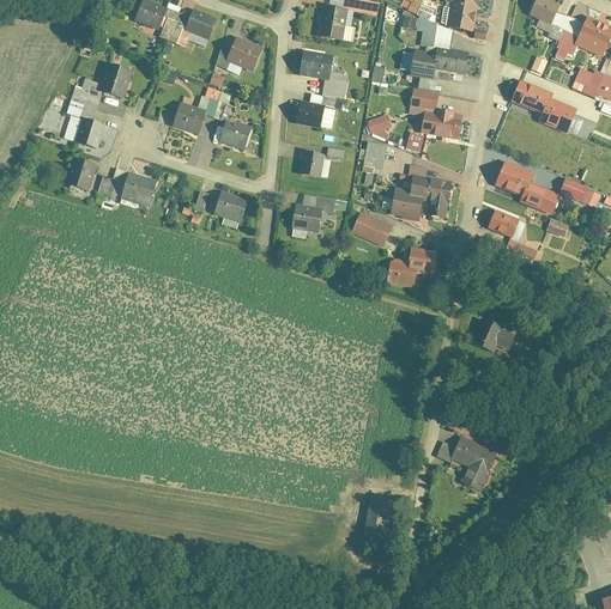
[(143,0),(134,23),(161,32),(170,5),(157,0),(143,0)]
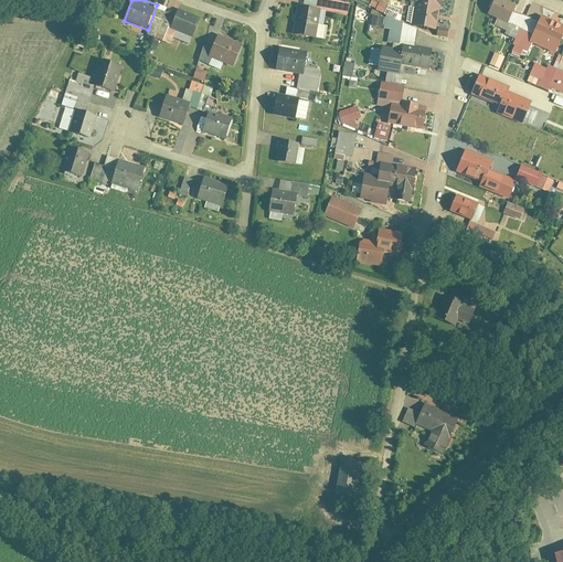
[(409,0),(409,2),(413,2),(411,22),(433,25),(436,6),(442,7),(442,0),(409,0)]
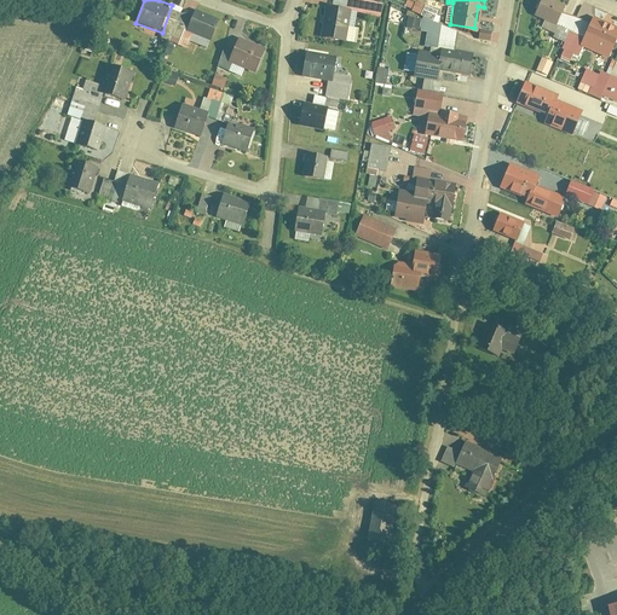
[(540,0),(535,16),(558,23),(565,5),(552,0),(540,0)]
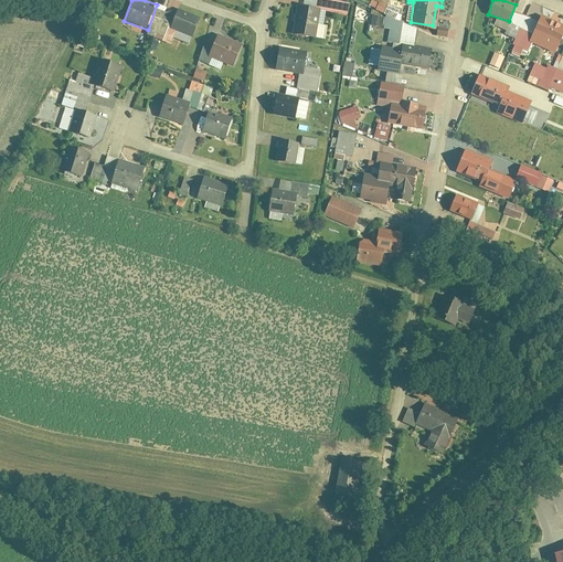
[(293,3),(290,32),(316,34),(318,6),(293,3)]
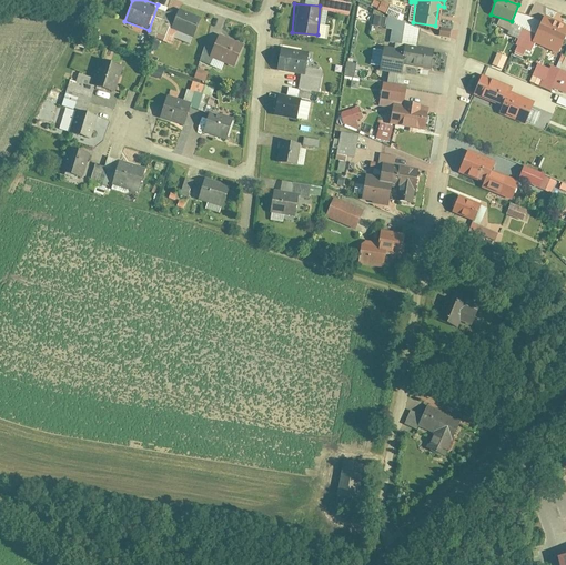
[(159,8),(154,22),(169,28),(174,13),(159,8)]
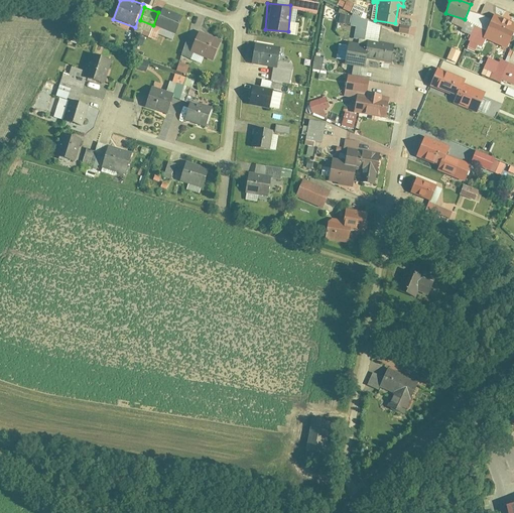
[(489,17),(471,11),(467,22),(485,29),(489,17)]
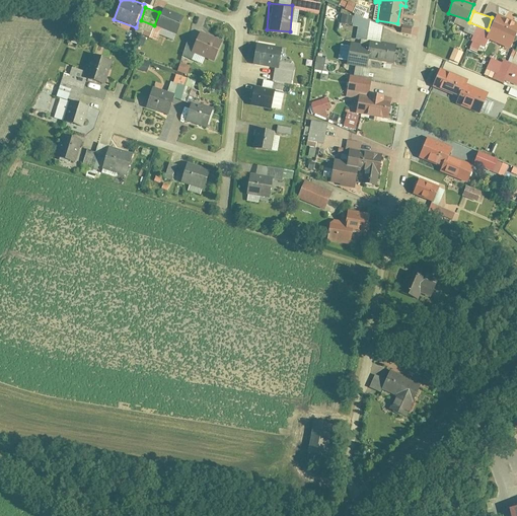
[(163,13),(155,34),(175,42),(185,20),(163,13)]
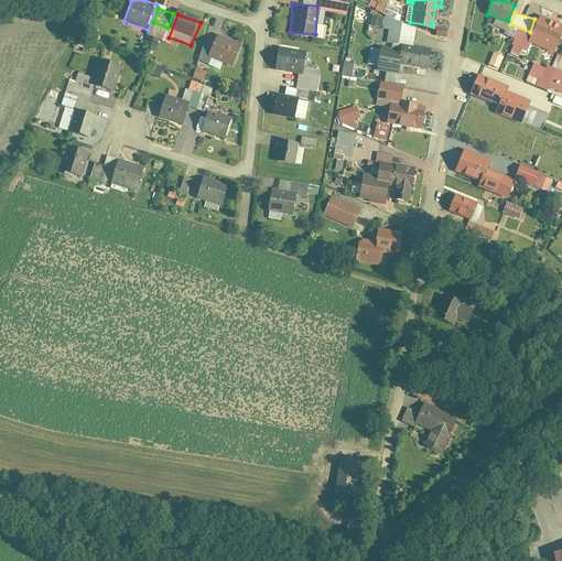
[(561,29),(538,19),(529,40),(555,51),(561,35),(561,29)]
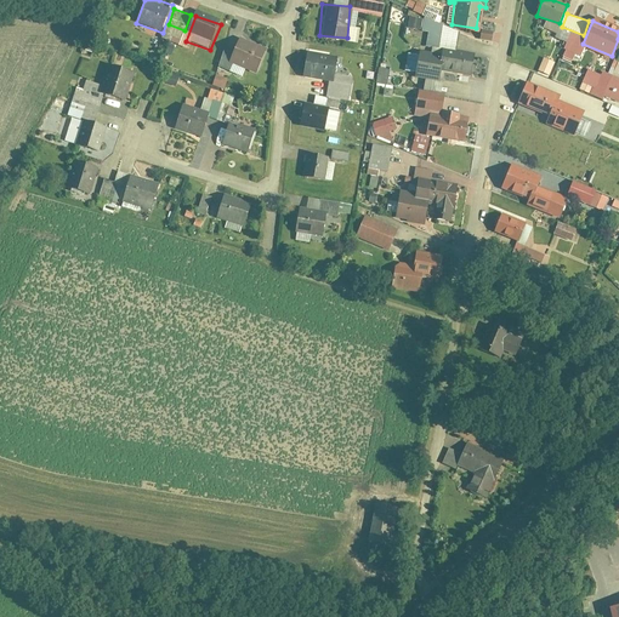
[(237,40),(230,61),(261,72),(268,51),(237,40)]
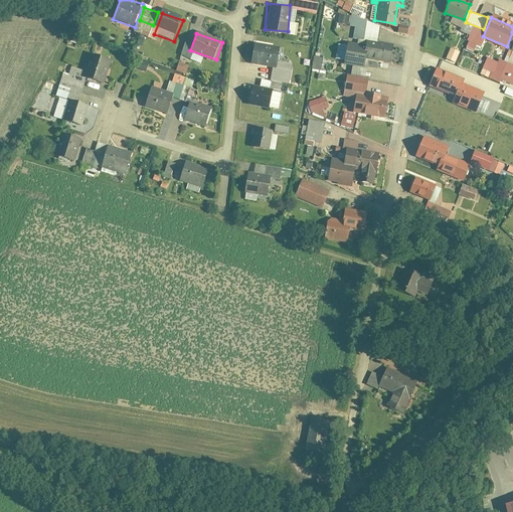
[(370,40),(367,58),(390,62),(393,44),(370,40)]
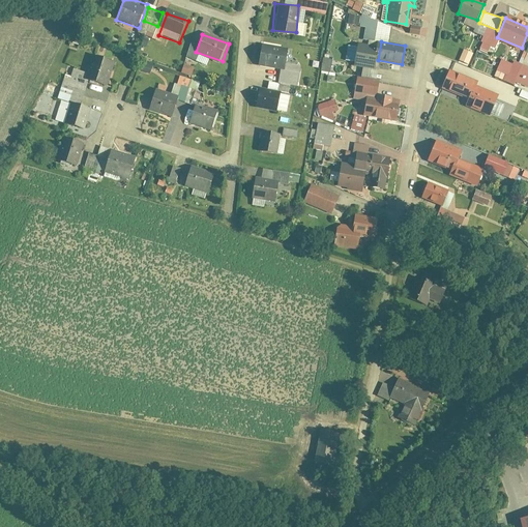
[(263,42),(258,63),(284,70),(289,50),(263,42)]
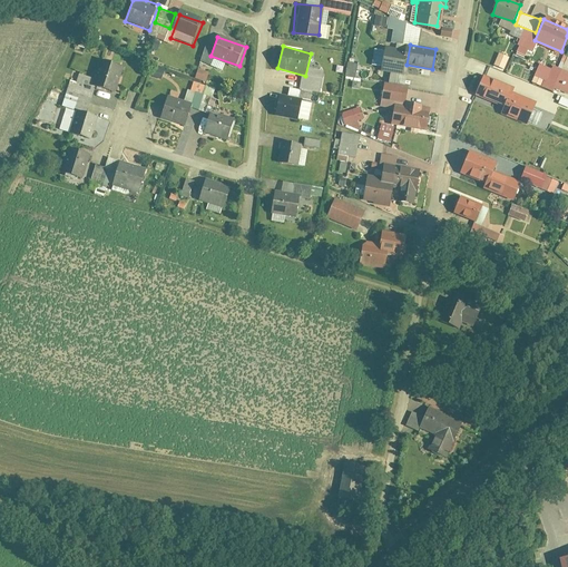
[(381,50),(379,70),(404,74),(407,54),(381,50)]
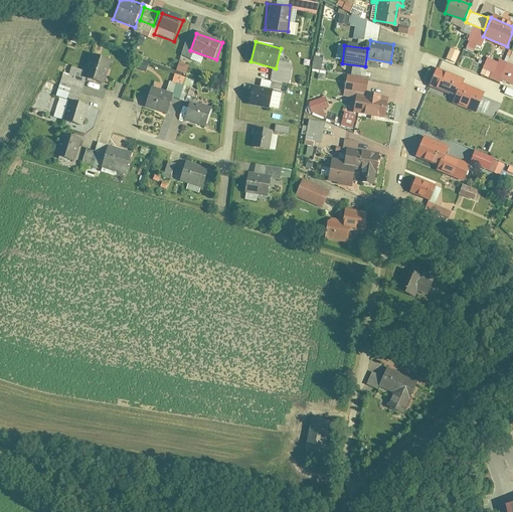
[(453,47),(447,59),(457,64),(463,52),(453,47)]
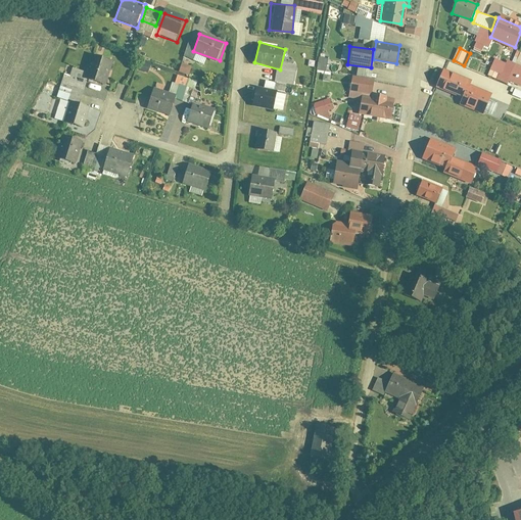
[(93,52),(84,76),(104,84),(113,60),(93,52)]
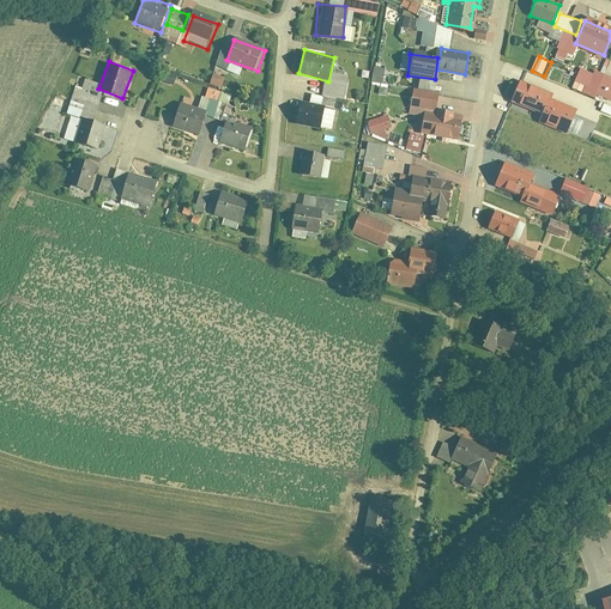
[(328,96),(345,99),(350,74),(333,71),(328,96)]
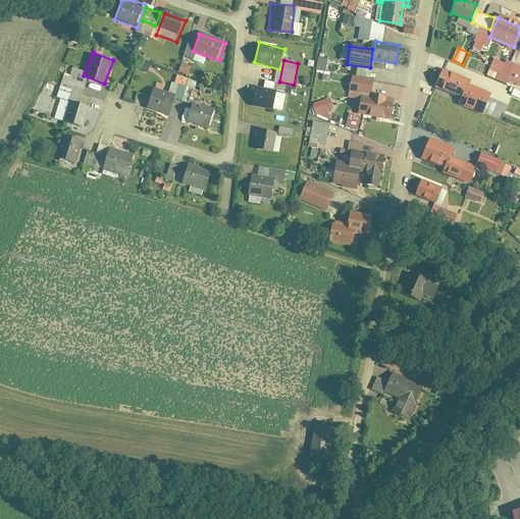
[(519,63),(515,62),(508,79),(519,83),(519,63)]
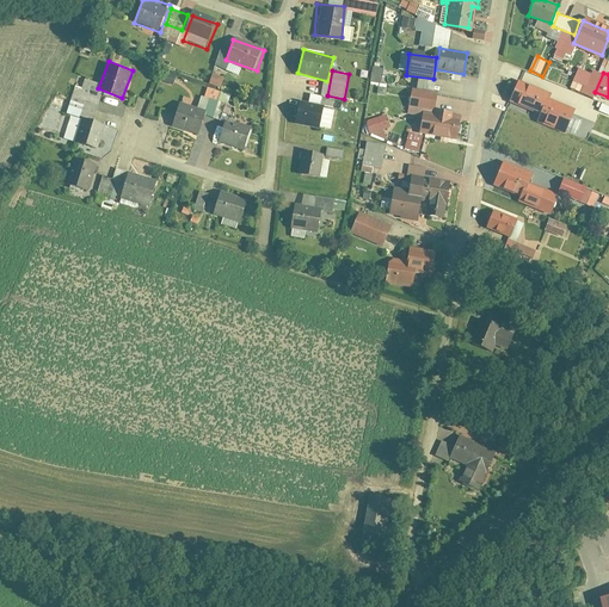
[(518,82),(511,101),(540,112),(536,119),(565,130),(572,111),(546,100),(549,93),(518,82)]
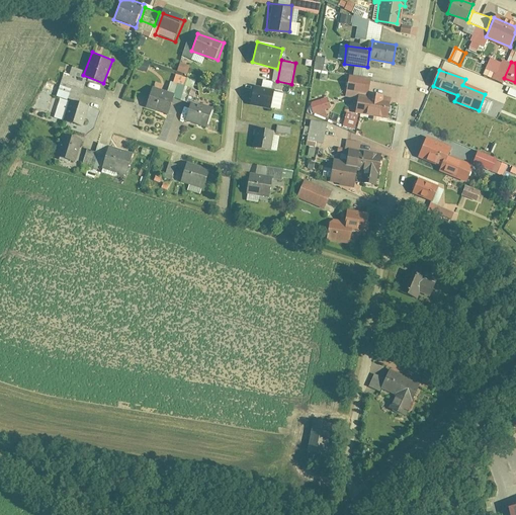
[(347,75),(345,88),(370,93),(372,80),(347,75)]
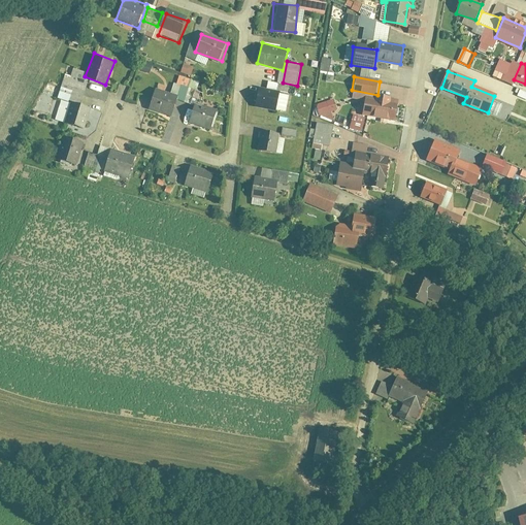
[(276,108),(285,111),(291,93),(282,90),(281,93),(258,86),(253,103),(275,110),(276,108)]
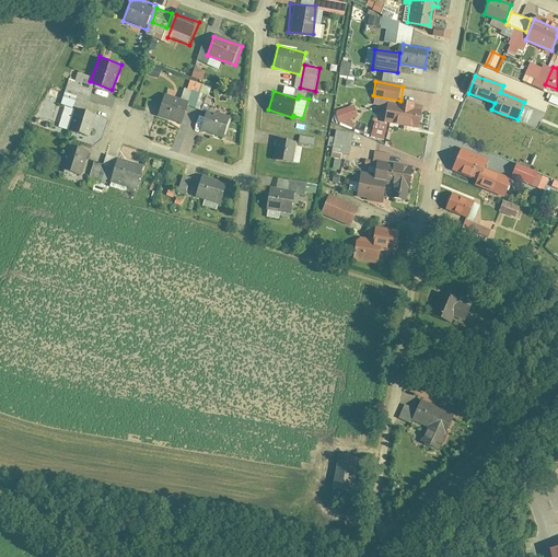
[(163,94),(158,113),(182,120),(187,102),(163,94)]
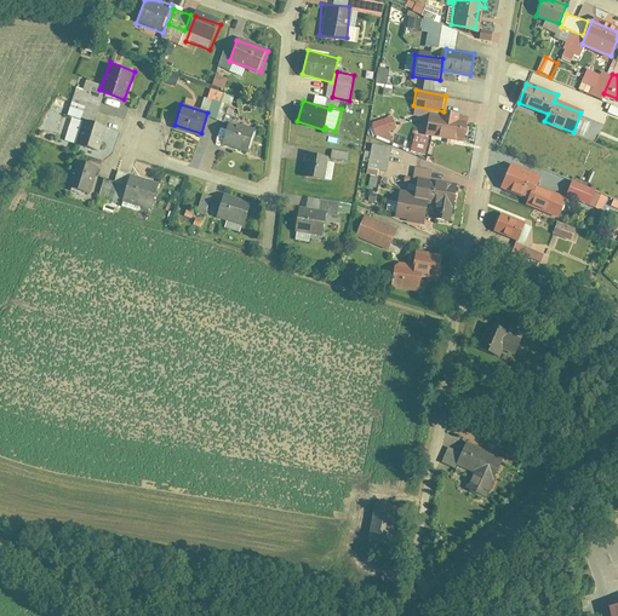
[(431,111),(427,132),(463,140),(468,120),(431,111)]
